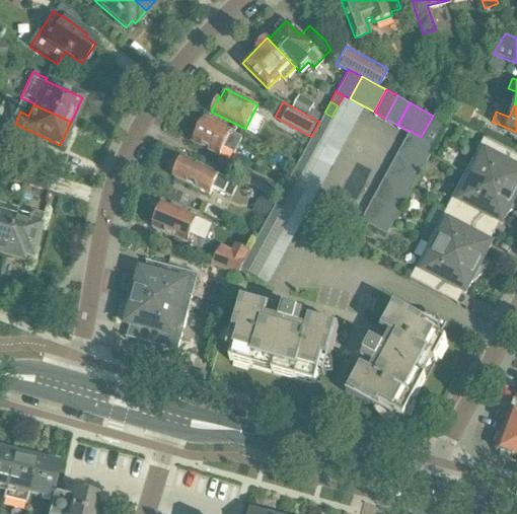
[(324,113),(319,122),(318,124),(325,128),(331,117),(324,113)]
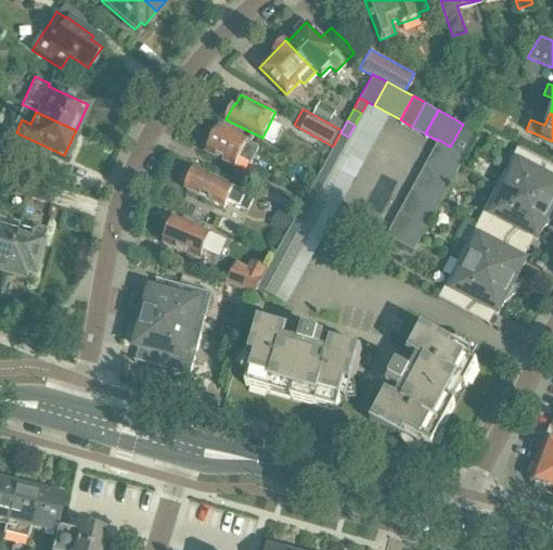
[(437,139),(436,140),(431,151),(458,166),(477,131),(463,124),(450,146),(437,139)]
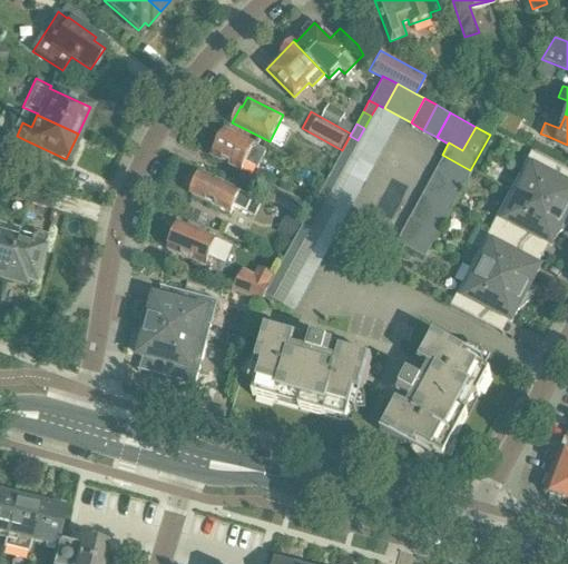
[(217,134),(218,138),(211,152),(241,168),(244,160),(256,166),(265,148),(254,142),(253,142),(224,128),(222,131),(217,134)]
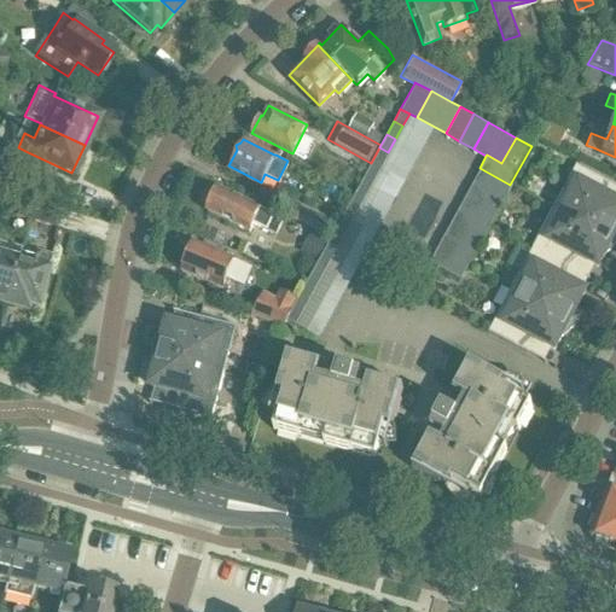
[(379,147),(372,161),(381,165),(388,152),(379,147)]
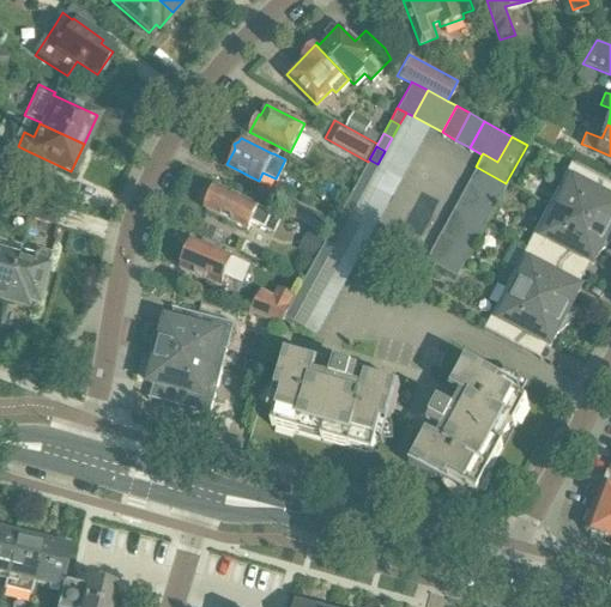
[(369,159),(368,162),(362,170),(362,171),(371,177),(377,164),(369,159)]
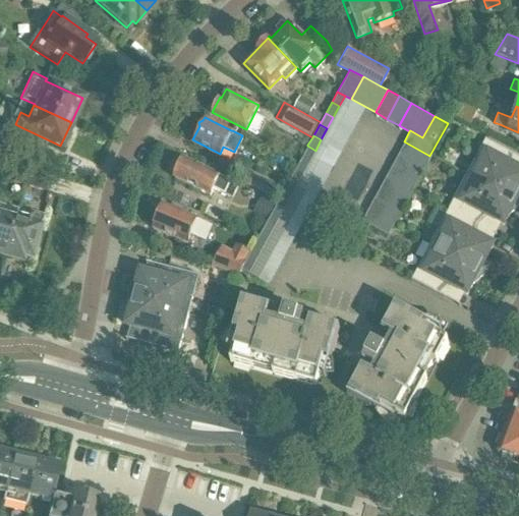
[(518,155),(484,136),(465,172),(518,201),(518,155)]
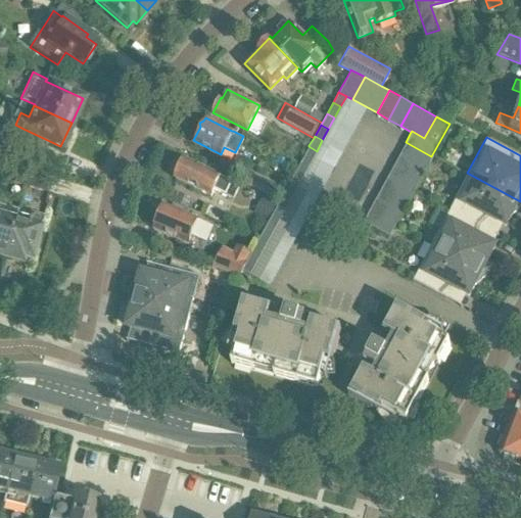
[(399,153),(425,168),(431,156),(406,142),(399,153)]
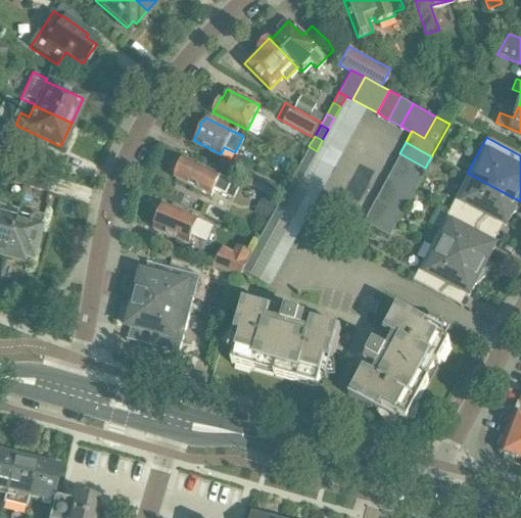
[(309,146),(302,156),(302,157),(311,161),(317,151),(309,146)]
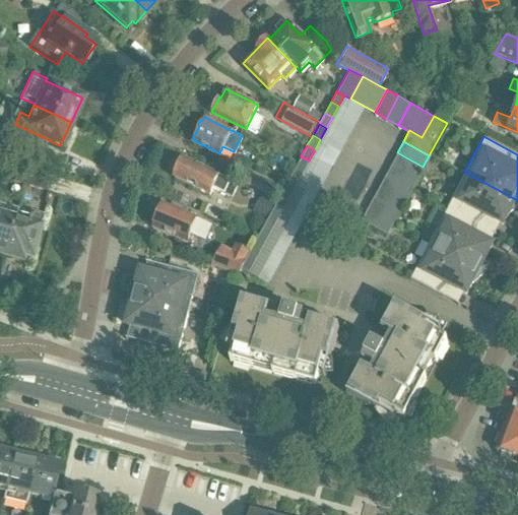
[(391,164),(416,177),(423,167),(397,152),(391,164)]
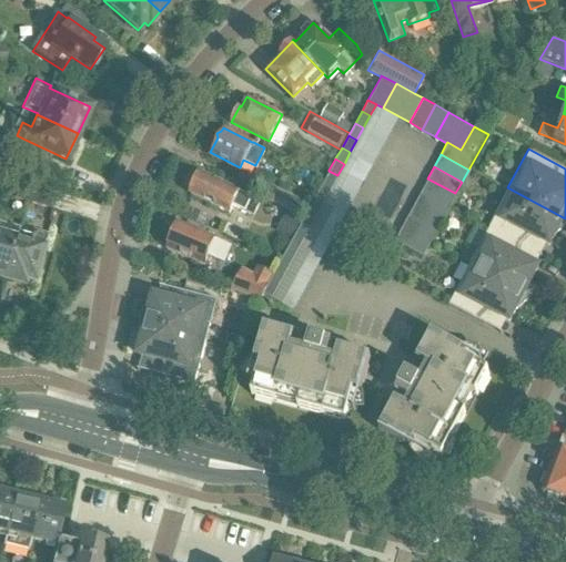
[(210,203),(229,212),(233,204),(252,213),(259,200),(240,191),(199,171),(189,192),(210,203)]
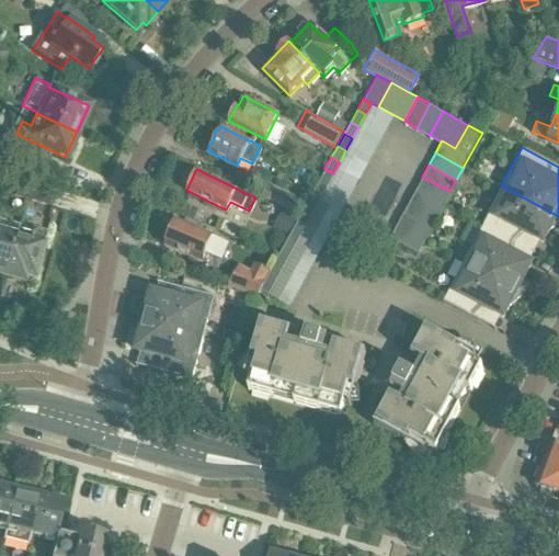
[(324,169),(318,181),(327,185),(333,173),(324,169)]
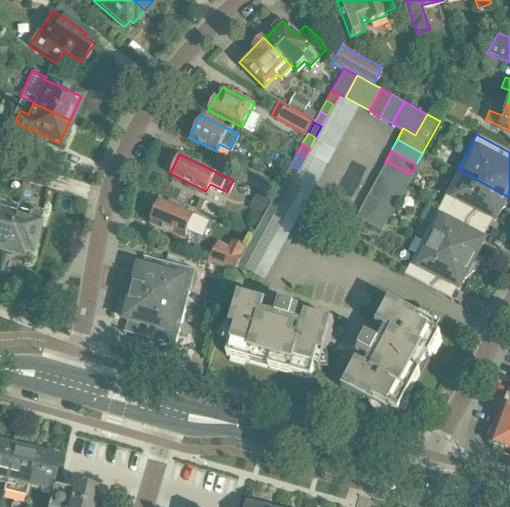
[(379,171),(404,185),(410,174),(385,161),(379,171)]
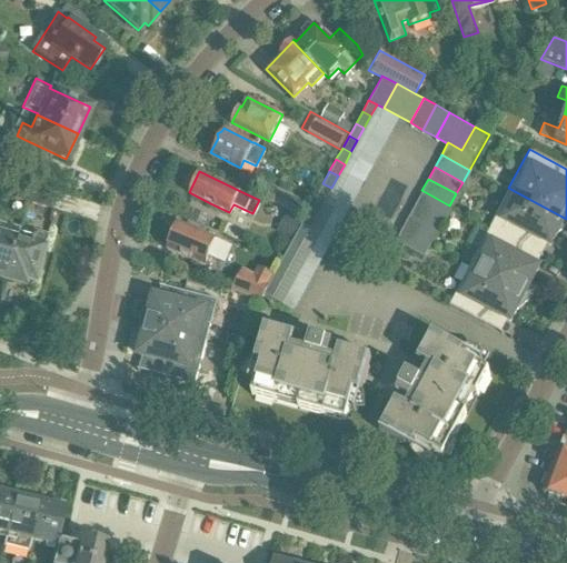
[(25,199),(28,186),(15,182),(11,195),(25,199)]
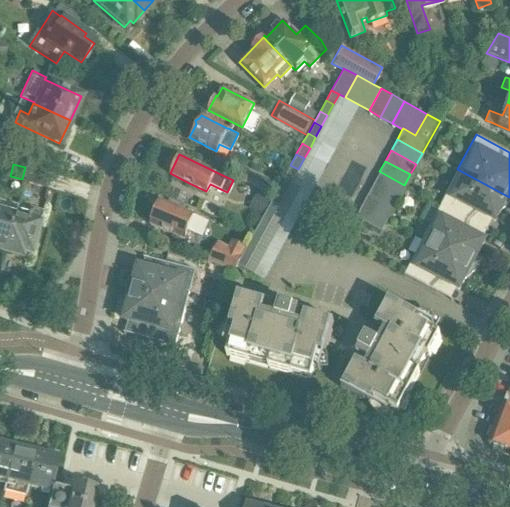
[(242,165),(236,176),(265,191),(271,179),(242,165)]
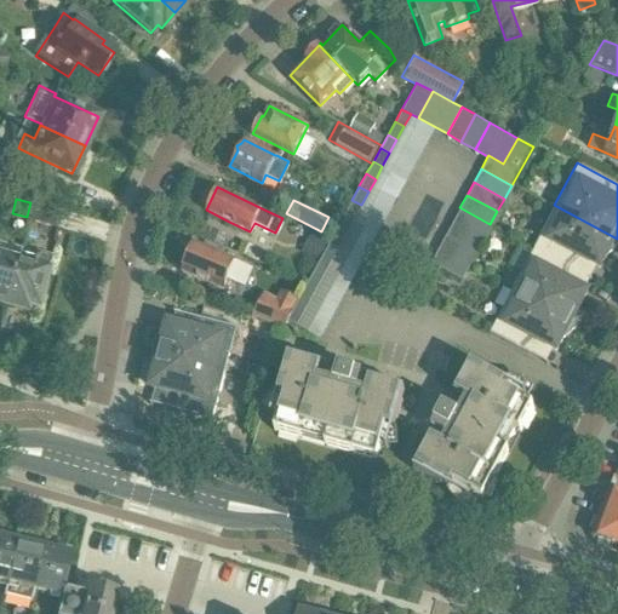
[(352,200),(344,213),(354,218),(361,205),(352,200)]
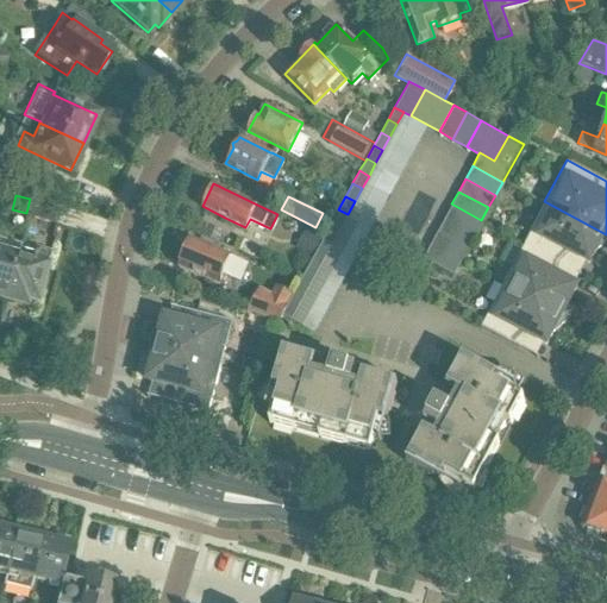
[(30,199),(26,213),(55,221),(58,207),(30,199)]
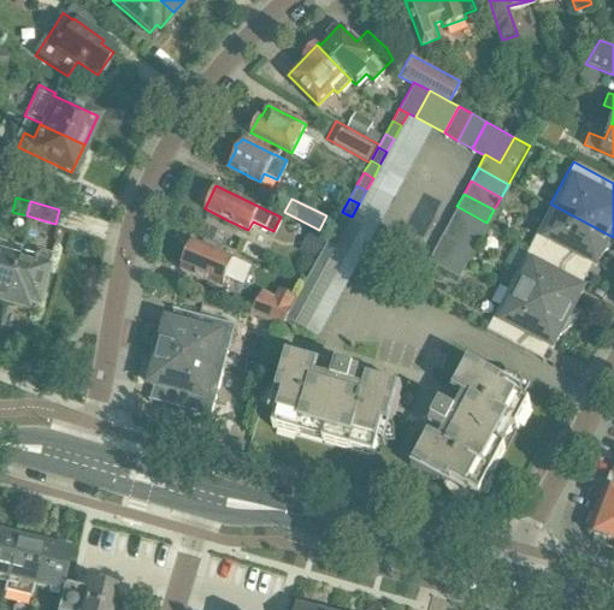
[(613,237),(550,203),(529,246),(564,264),(564,262),(561,261),(572,252),(594,262),(600,252),(613,237)]
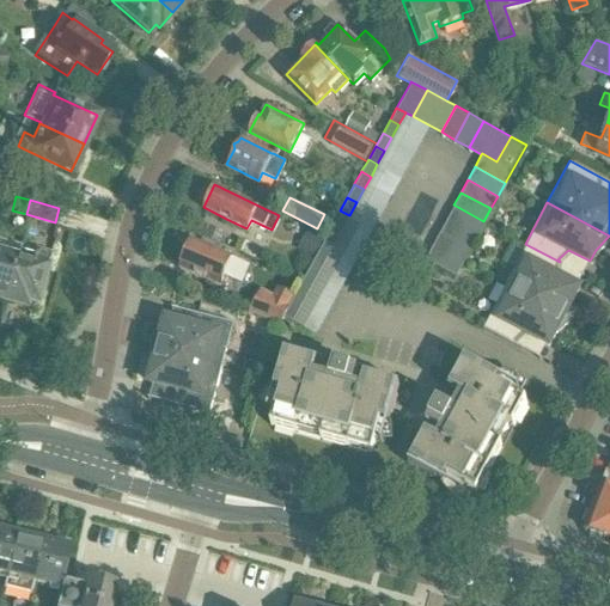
[(446,218),(476,234),(483,221),(453,204),(446,218)]
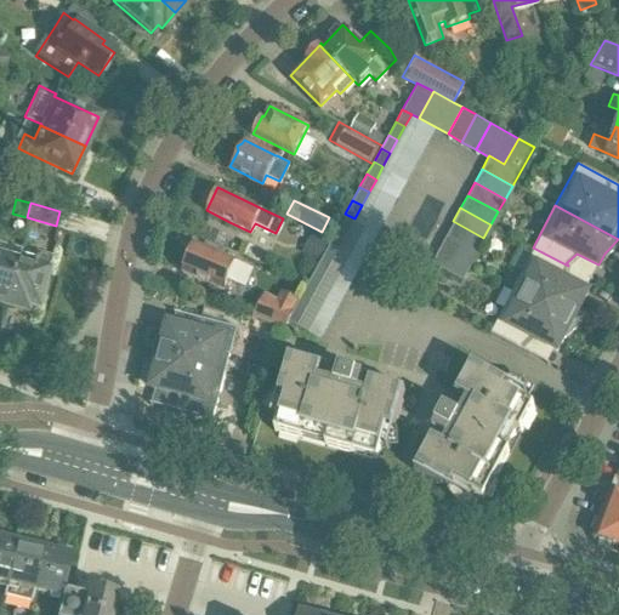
[(340,222),(341,222),(339,227),(347,232),(355,218),(345,214),(340,222)]
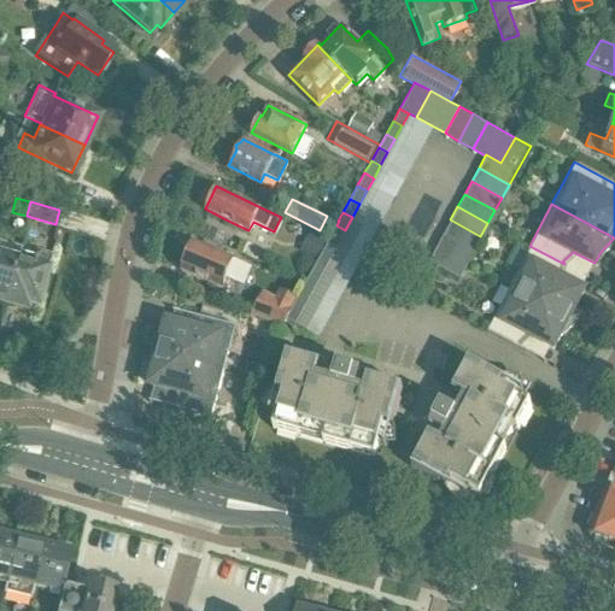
[(443,233),(474,250),(480,236),(450,219),(443,233)]
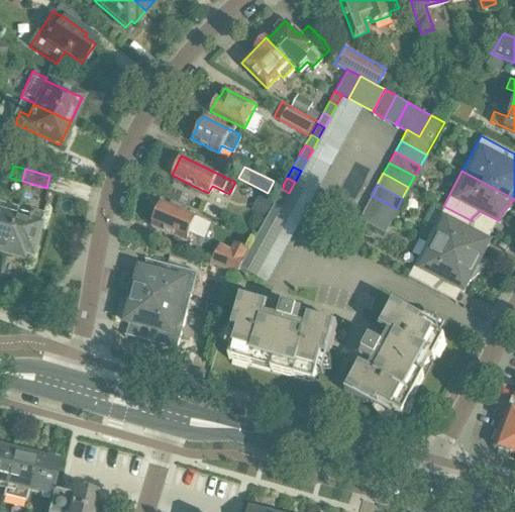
[(276,198),(275,199),(283,204),(289,193),(282,189),(278,196),(276,198)]
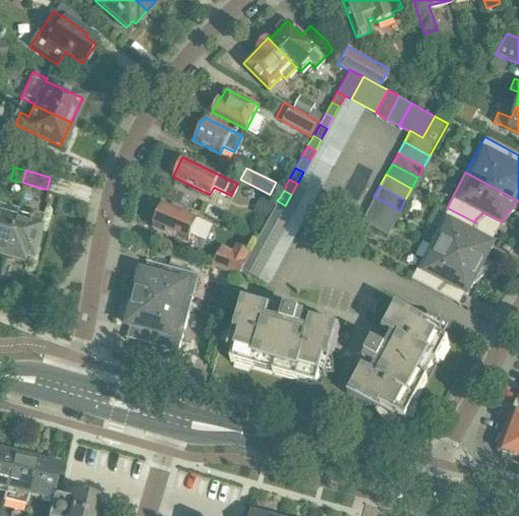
[(277,201),(261,193),(250,211),(268,219),(271,212),(277,201)]
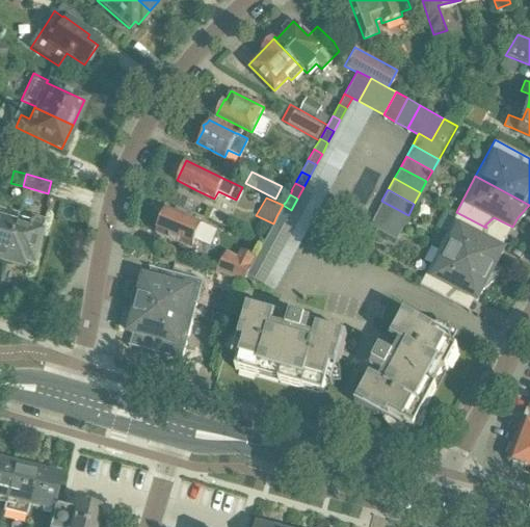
[(375,212),(402,226),(408,215),(381,201),(375,212)]
